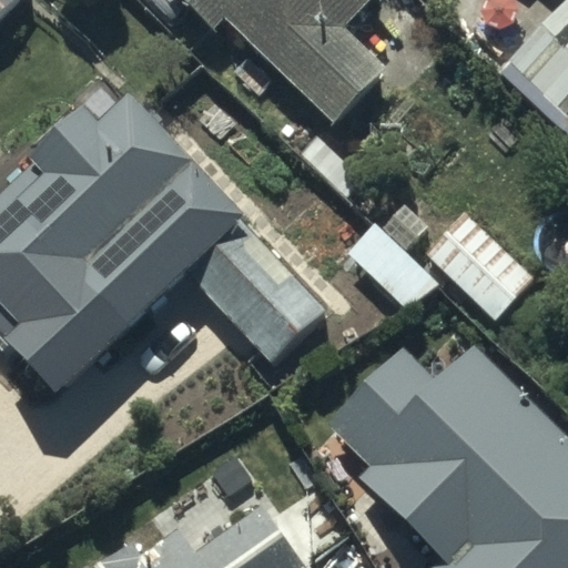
[(0,0),(0,31),(32,0),(0,0)]
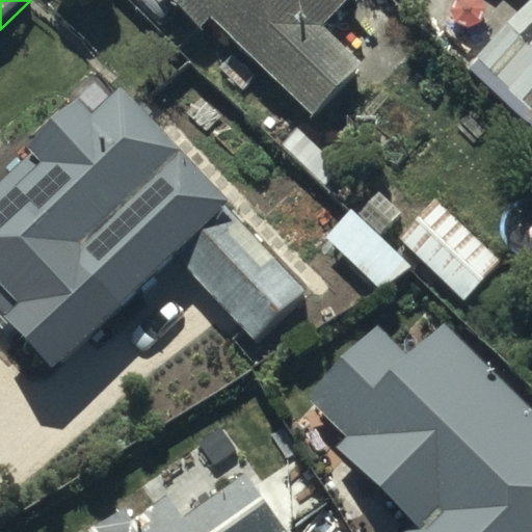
[(174,0),(201,26),(210,17),(313,116),(363,65),(318,23),(340,0),(174,0)]
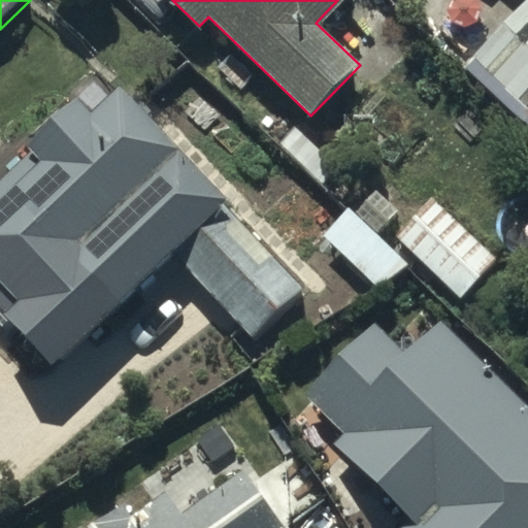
[(527,21),(474,77),(527,128),(527,21)]
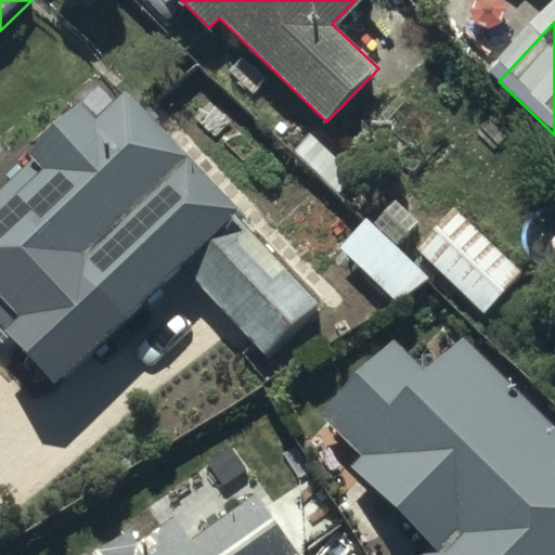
[(34,159),(0,191),(0,319),(53,375),(236,205),(126,88),(94,116),(79,100),(25,150),(34,159)]
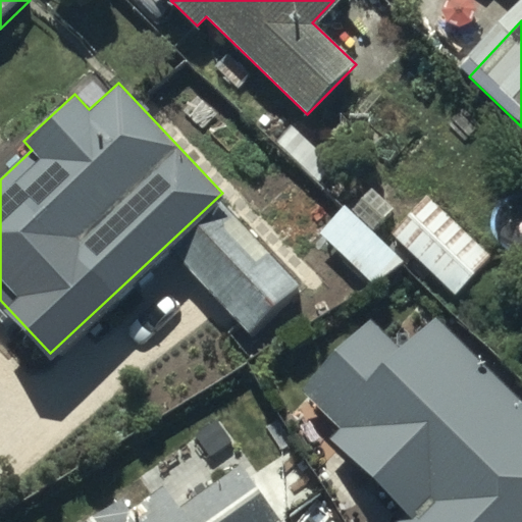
[(302,290),(221,206),(171,253),(252,337),(302,290)]
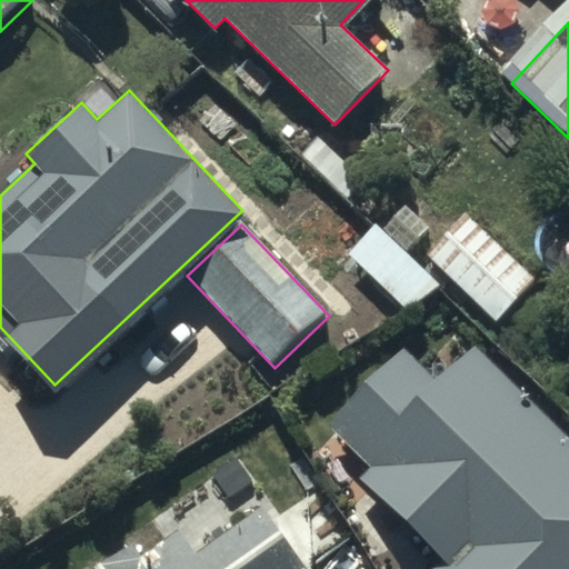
[(537,298),(471,237),(431,279),(497,340),(537,298)]
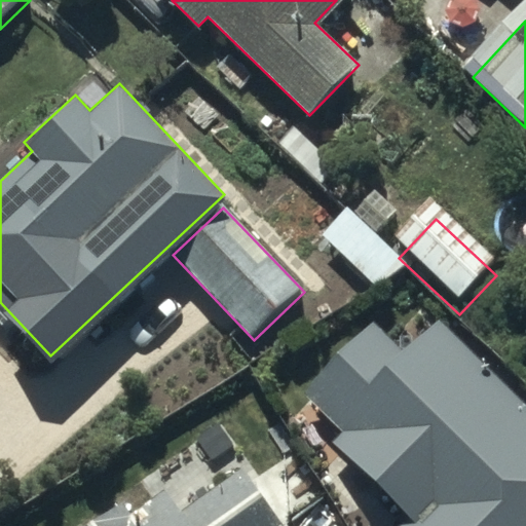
[(396,525),(525,525),(525,392),(442,309),(403,347),(375,320),(307,387),(349,428),(338,440),(410,512),(396,525)]
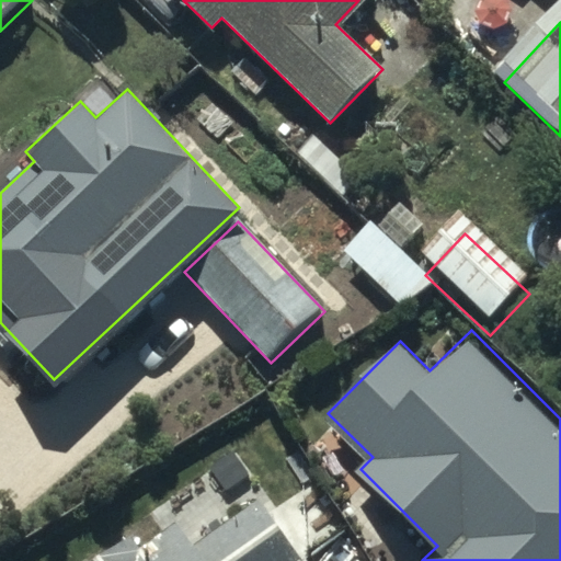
[(290,560),(300,554),(260,500),(196,545),(175,517),(142,541),(134,528),(88,560),(290,560)]
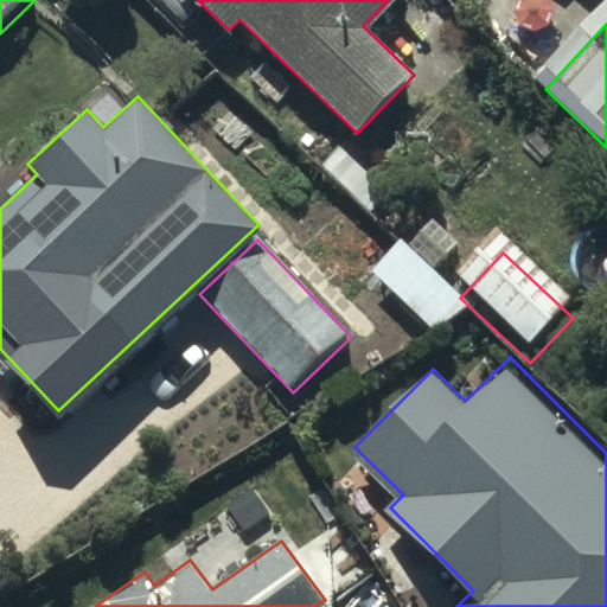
All buildings are outlined.
